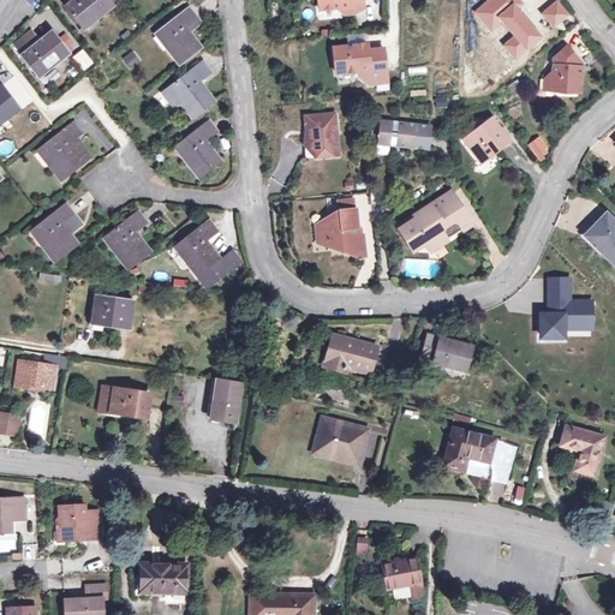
[(95,15),(96,17),(112,4),(109,0),(72,0),(65,7),(81,27),(95,15)]
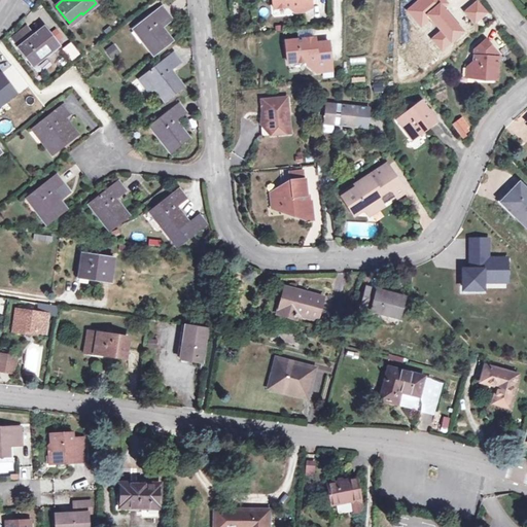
[(310,0),(272,0),(273,8),(288,7),(289,8),(293,12),(303,11),(302,8),(311,7),(310,0)]
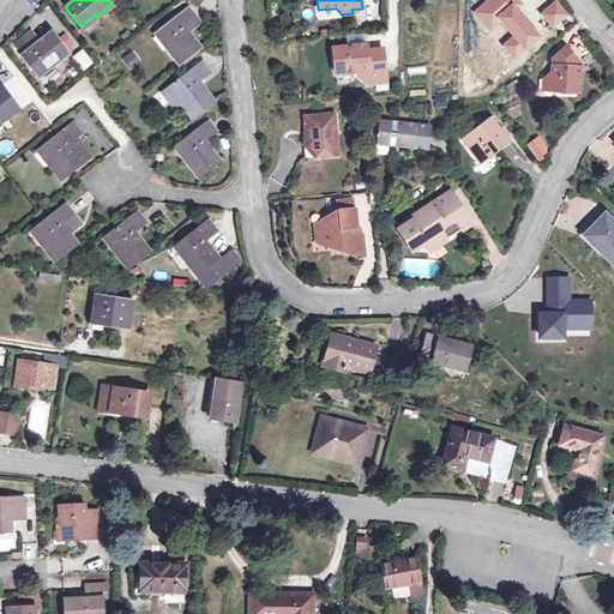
[(166,48),(179,65),(200,47),(188,32),(200,23),(188,7),(156,32),(167,47),(166,48)]
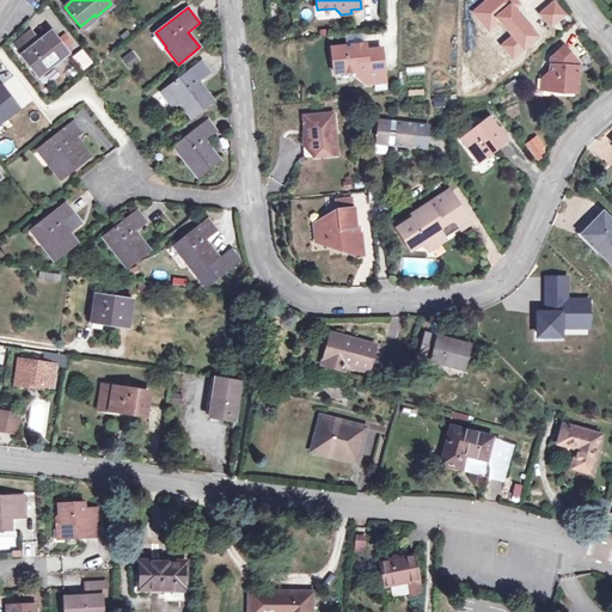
[(22,54),(20,55),(36,74),(51,62),(51,65),(68,53),(51,31),(38,42),(30,32),(13,44),(22,54)]
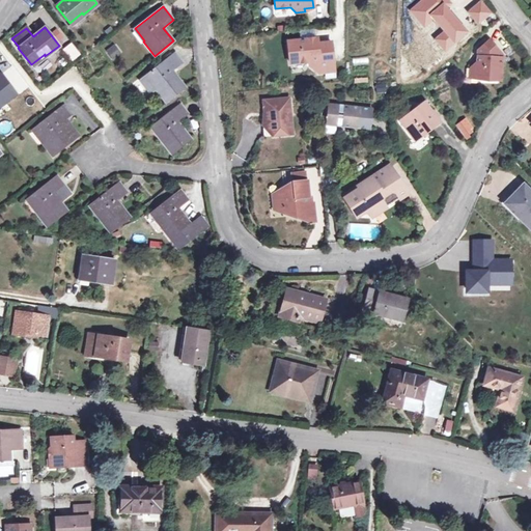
[(316,37),(287,42),(289,63),(308,61),(308,65),(312,68),(324,66),(325,72),(334,71),(331,42),(317,43),(316,37)]
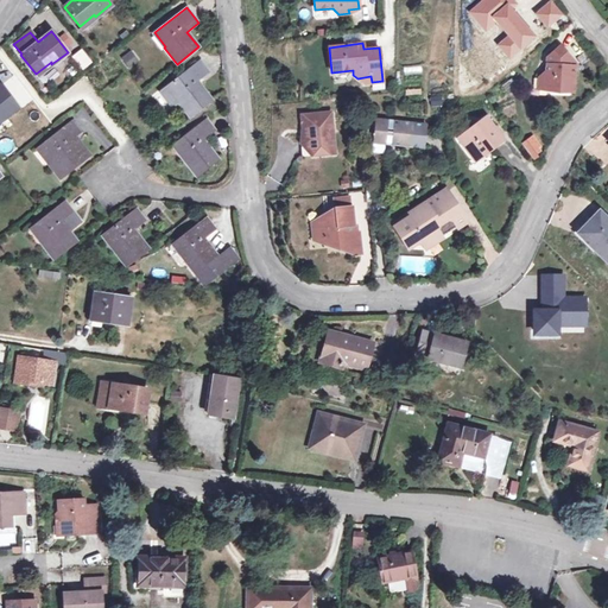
[(544,81),(544,87),(572,88),(572,67),(574,67),(569,63),(570,56),(558,43),(545,55),(545,68),(538,74),(544,81)]
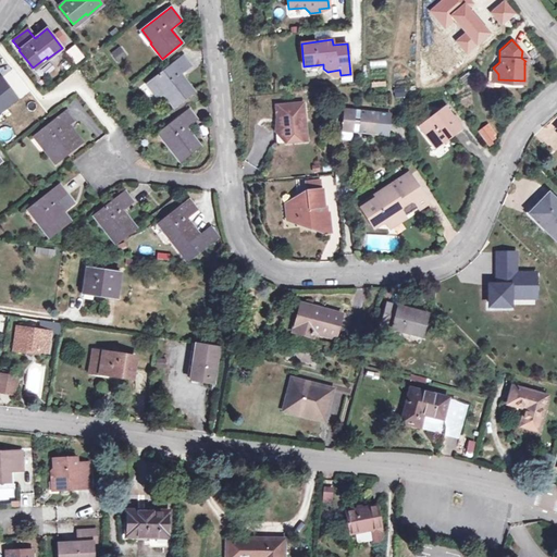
[(73,44),(64,50),(74,63),(83,57),(73,44)]
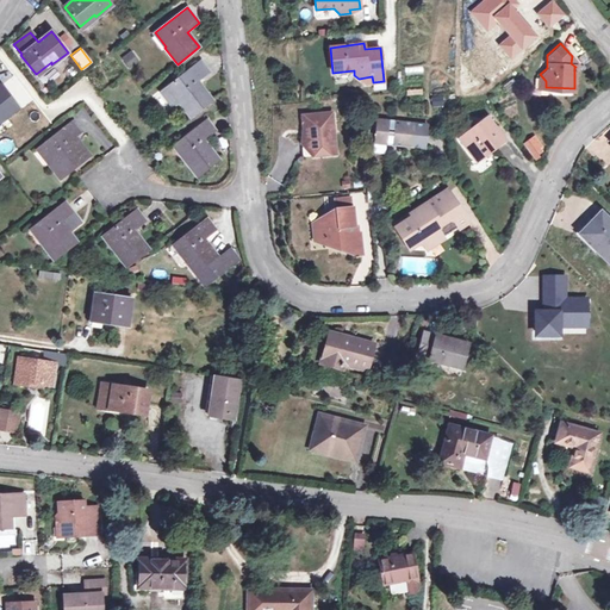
[(130,50),(120,57),(129,68),(138,61),(130,50)]
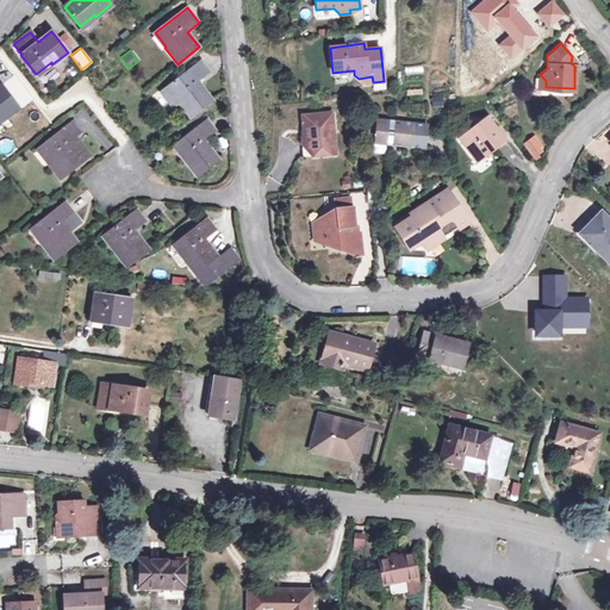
[(178,101),(190,117),(211,100),(197,81),(210,72),(201,60),(160,92),(172,106),(178,101)]
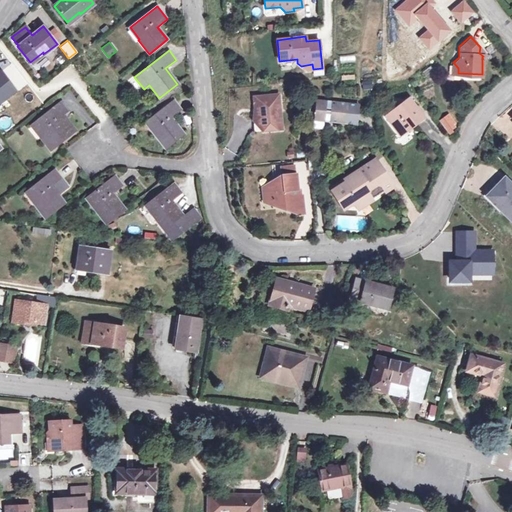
[(0,97),(2,100),(15,89),(1,71),(0,71),(0,97)]
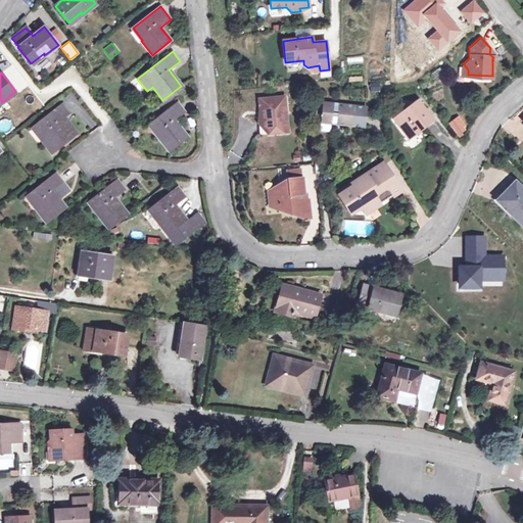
[(287,132),(284,96),(258,99),(259,110),(264,109),(264,114),(262,114),(263,122),(268,126),(269,134),(287,132)]
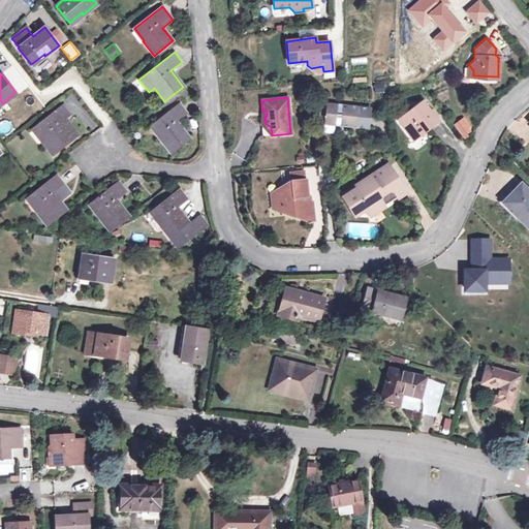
[(399,120),(410,135),(418,130),(422,133),(437,121),(422,101),(399,120)]
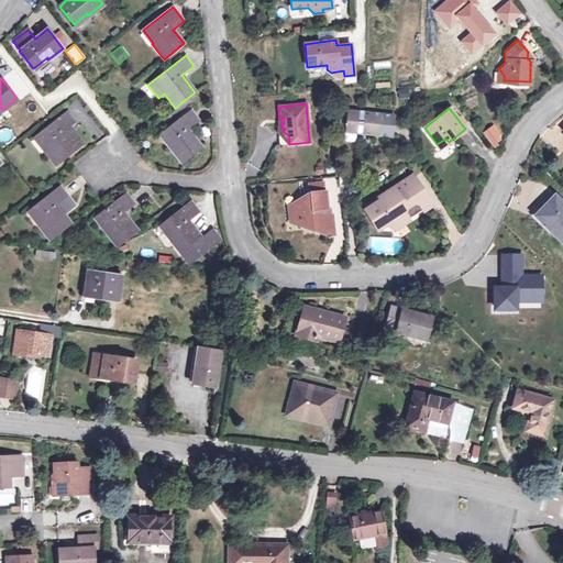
[(170,147),(183,163),(201,147),(188,130),(199,120),(190,110),(162,133),(172,147),(170,147)]
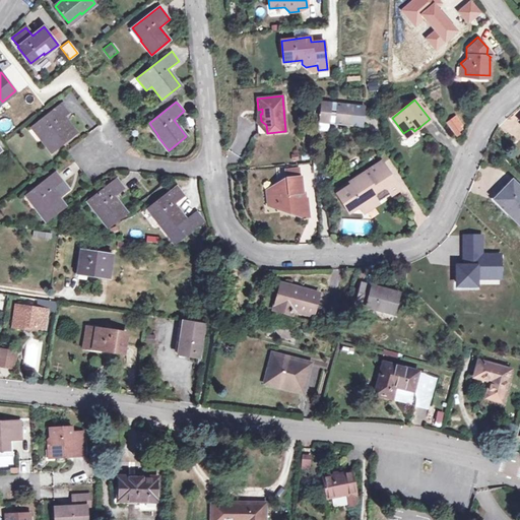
[(375,107),(320,102),(318,122),(328,123),(373,127),(375,107)]
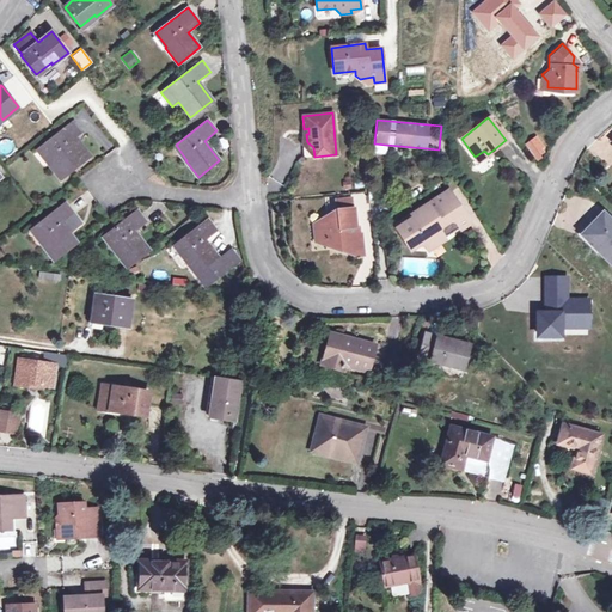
[(69,141),(74,136),(81,132),(73,121),(40,147),(51,163),(49,164),(60,178),(89,157),(78,141),(72,145),(69,141)]
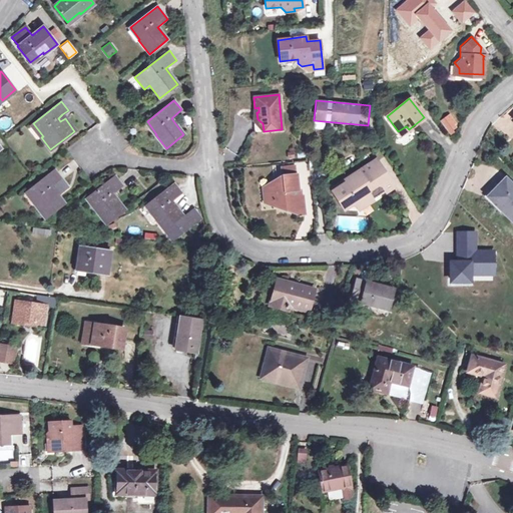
[(259,107),(254,108),(253,120),(264,131),(263,123),(258,119),(257,112),(259,112),(259,107)]
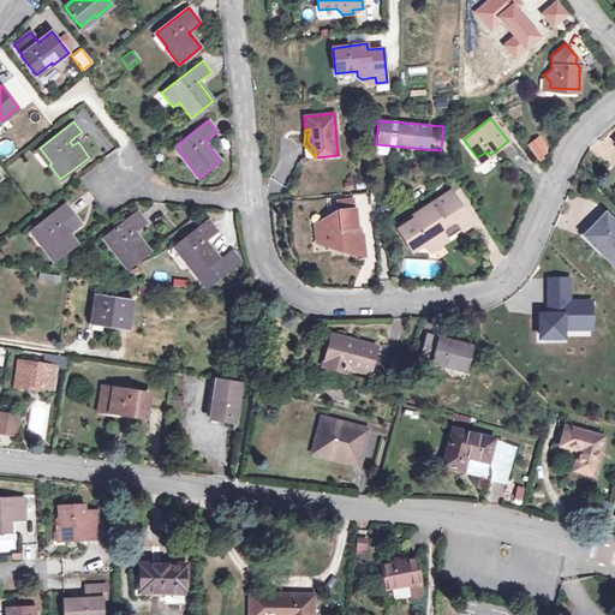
[(539,137),(537,139),(544,149),(547,147),(539,137)]
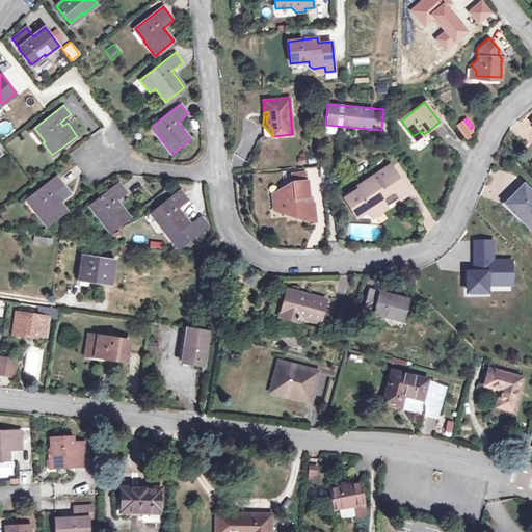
[(0,132),(8,134),(10,123),(0,120),(0,132)]
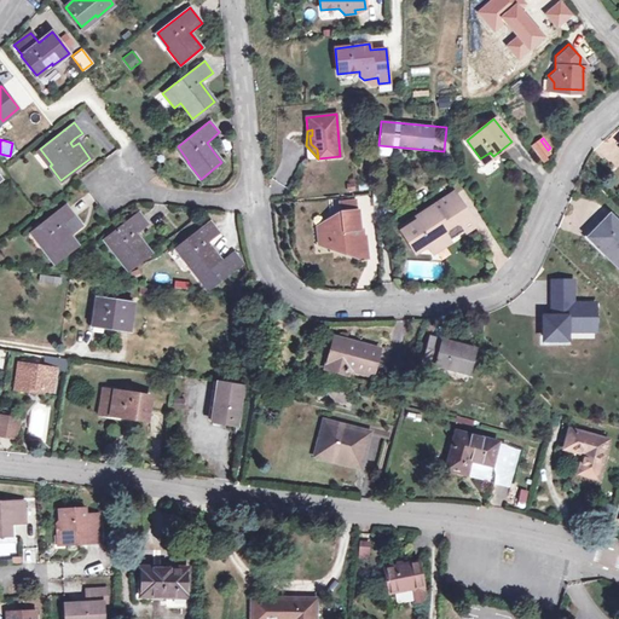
[(541,140),(533,145),(541,155),(548,150),(541,140)]
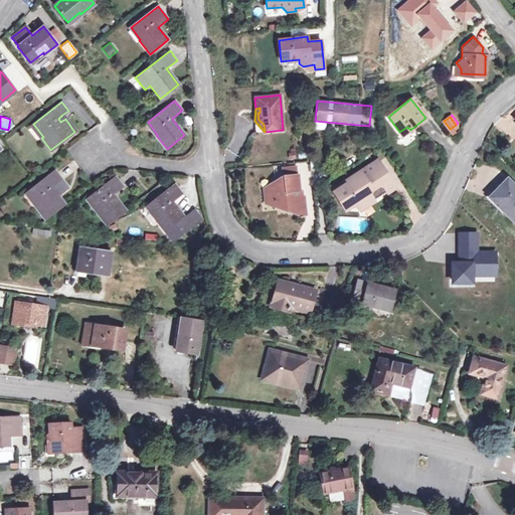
[(325,122),(315,121),(314,129),(324,131),(325,122)]
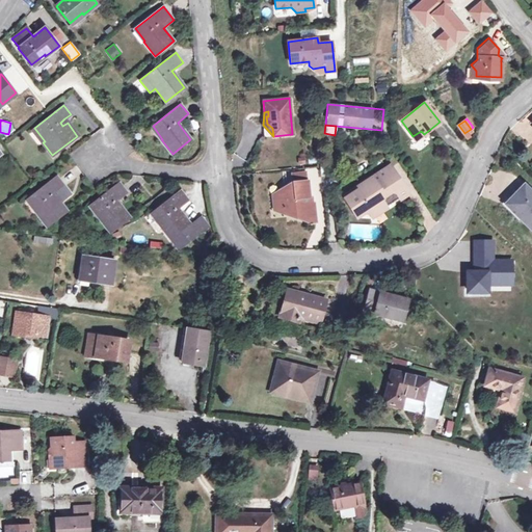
[(416,140),(424,134),(421,131),(413,136),(416,140)]
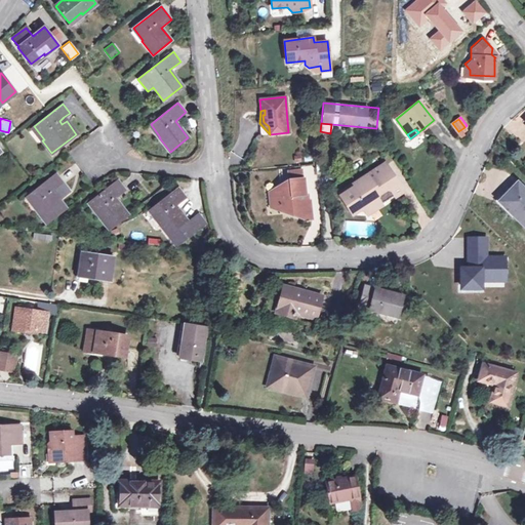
[(341,195),(351,209),(360,203),(363,208),(369,209),(374,206),(376,209),(403,192),(385,164),(355,184),(356,186),(341,195)]
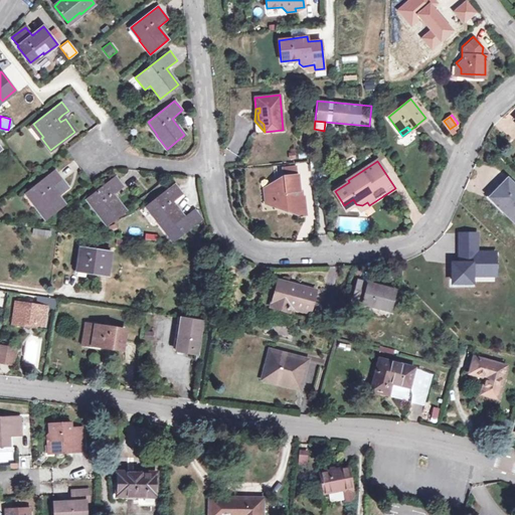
[(276,186),(265,187),(267,201),(278,200),(278,205),(287,204),(288,208),(295,208),(295,211),(300,214),(306,213),(304,196),(299,197),(298,190),(299,190),(298,175),(297,175),(296,165),(283,167),(284,180),(275,181),(276,186)]
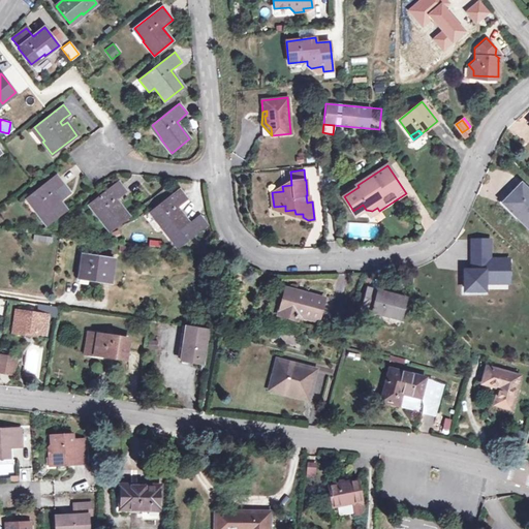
[(36,211),(48,224),(66,210),(59,201),(70,192),(57,175),(29,197),(39,209),(36,211)]
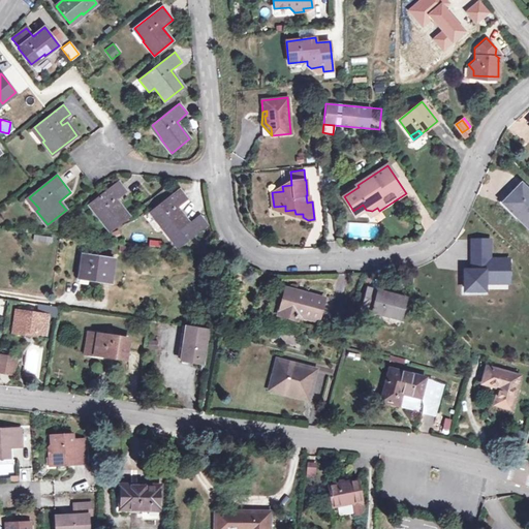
[(99,217),(111,231),(128,217),(116,199),(126,191),(119,181),(92,203),(101,215),(99,217)]
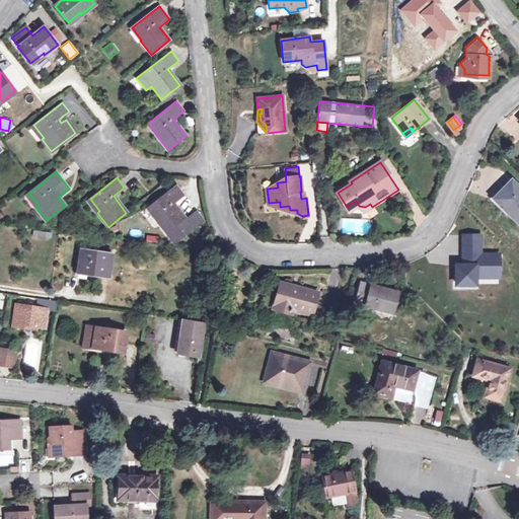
[(518,188),(511,179),(495,197),(508,209),(505,211),(518,225),(518,188)]
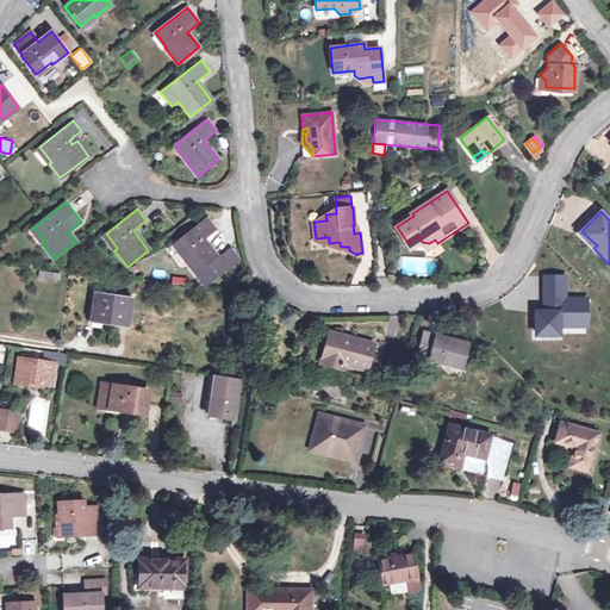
[(185,259),(197,274),(205,285),(240,259),(231,248),(218,257),(204,238),(216,229),(207,218),(175,243),(187,257),(185,259)]
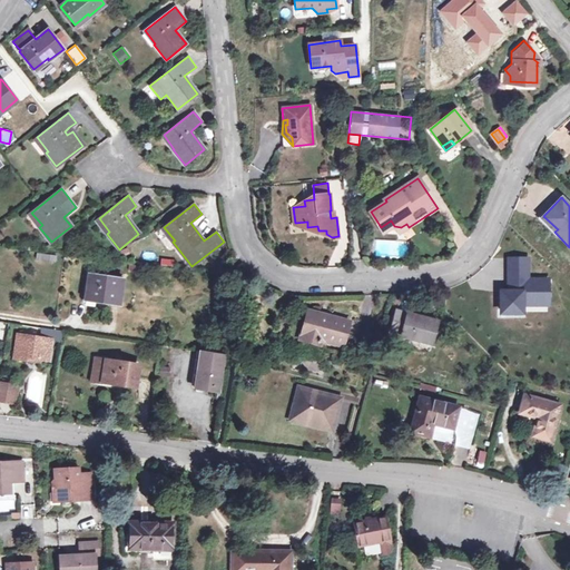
[(558,229),(543,216),(541,218),(554,232),(558,229)]
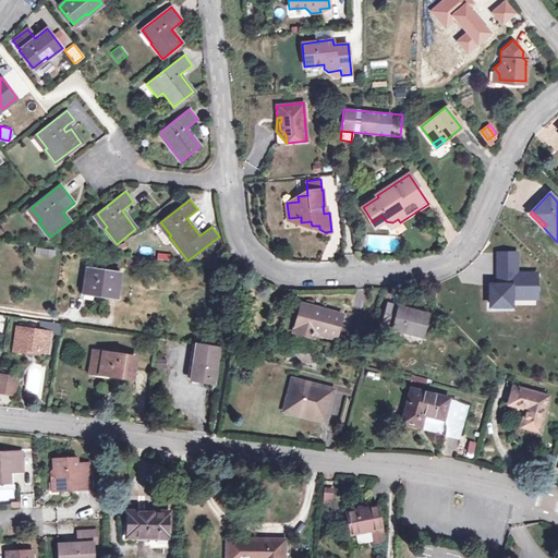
[(376,228),(386,221),(383,216),(373,222),(376,228)]
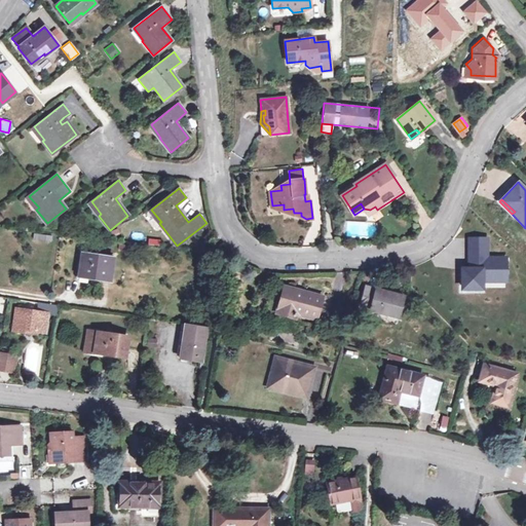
[(369,215),(377,210),(375,207),(370,210),(364,209),(369,215)]
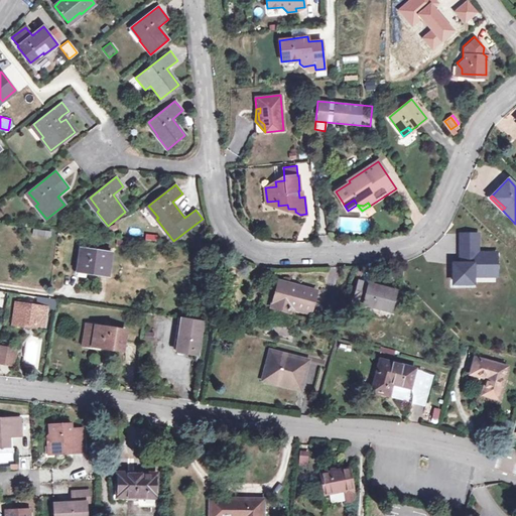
[(84,260),(82,272),(108,276),(111,253),(81,248),(80,260),(84,260)]
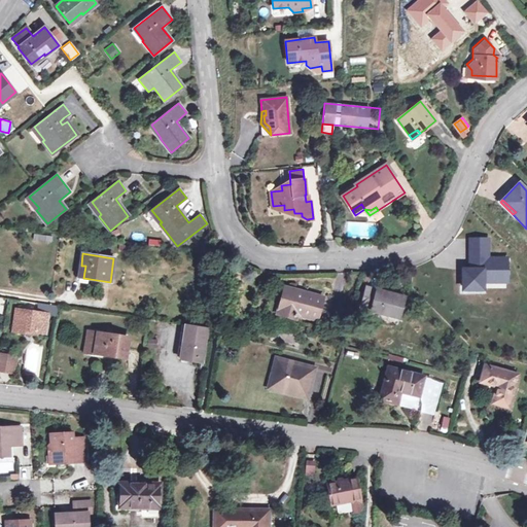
[(472,273),(468,296),(484,299),(483,304),(481,311),(500,314),(505,288),(518,290),(521,274),(499,270),(497,277),(496,282),(492,281),(493,277),(472,273)]
